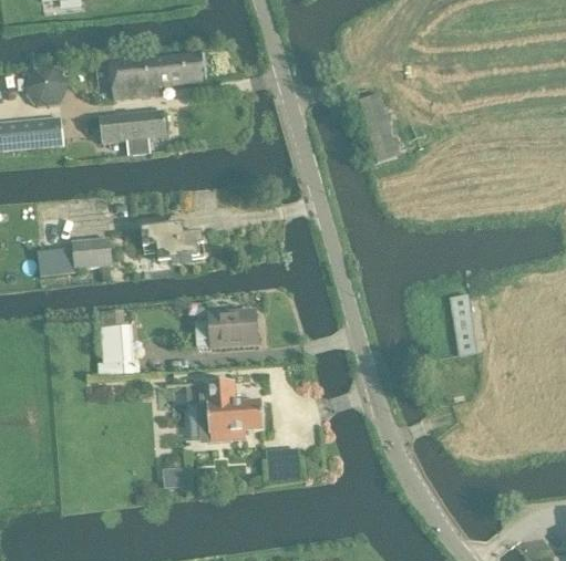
[(157,93),(157,85),(206,80),(202,52),(109,63),(112,100),(151,96),(151,94),(157,93)]
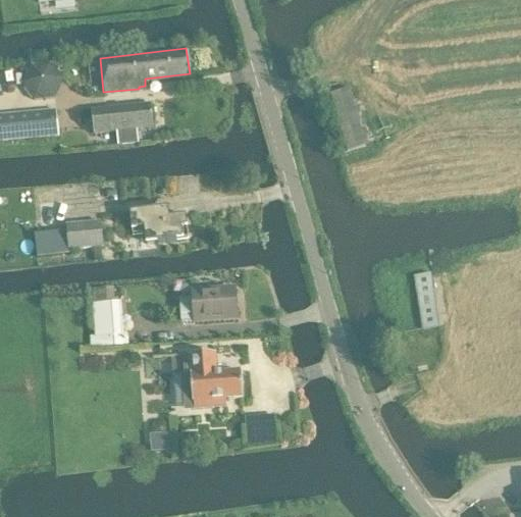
[(55,96),(63,76),(51,58),(31,61),(20,81),(33,98),(55,96)]
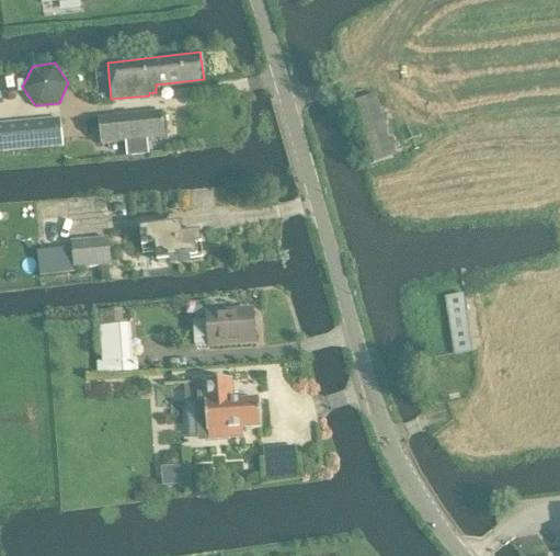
[(374,94),(357,99),(375,158),(391,152),(374,94)]
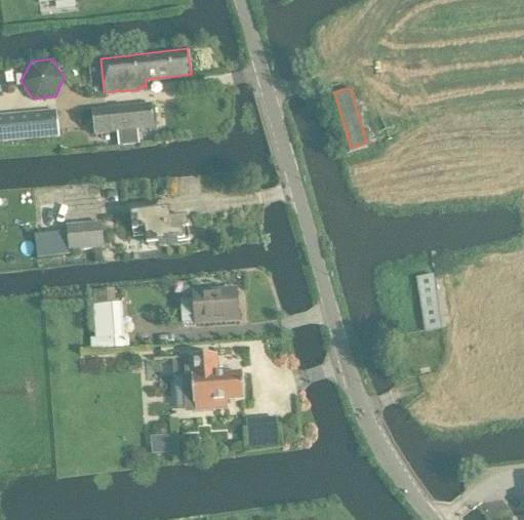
[(91,110),(90,110),(93,133),(116,131),(118,144),(136,142),(135,138),(136,138),(138,138),(137,130),(154,128),(153,124),(151,102),(91,110)]
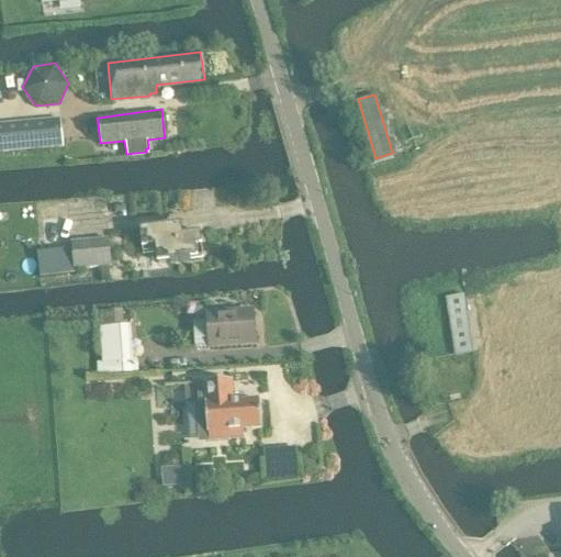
[(59,117),(0,122),(0,148),(63,143),(59,117)]
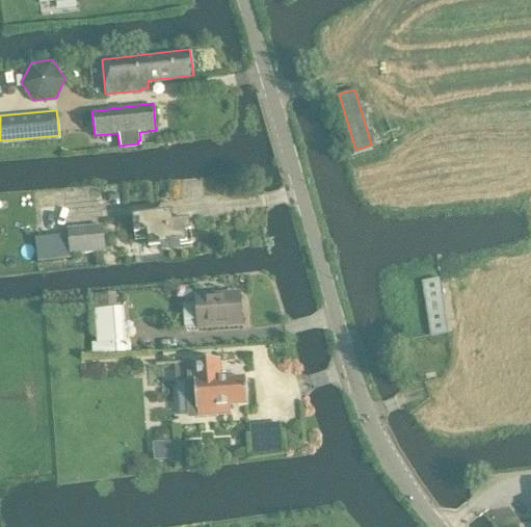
[(147,235),(148,245),(191,240),(188,217),(171,219),(170,209),(131,214),(134,236),(147,235)]
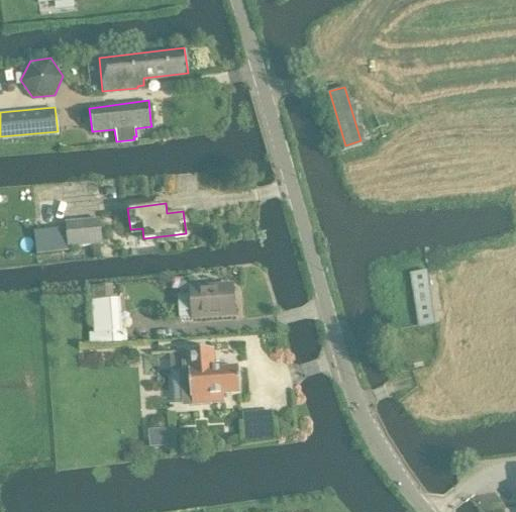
[(99,219),(64,221),(66,244),(68,243),(100,241),(99,219)]
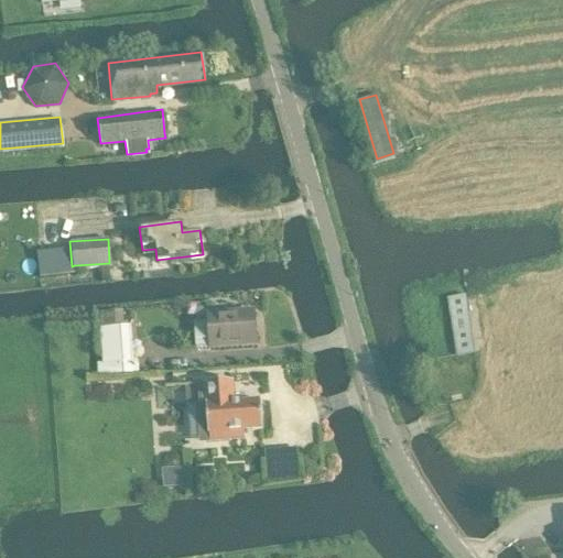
[(465,294),(448,296),(457,352),(474,349),(465,294)]
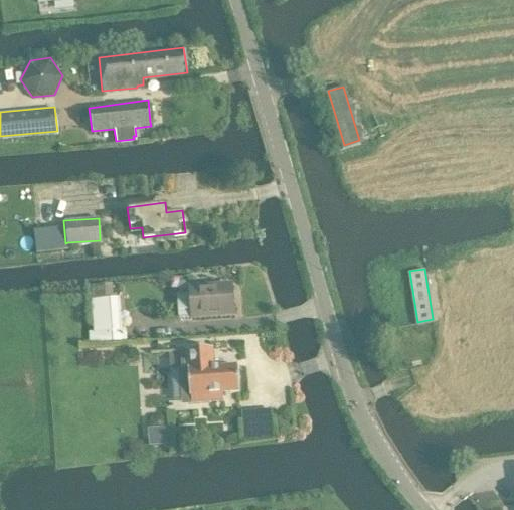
[(95,329),(91,330),(92,340),(88,341),(88,342),(127,339),(126,327),(121,327),(118,296),(113,297),(112,280),(101,281),(91,282),(92,298),(95,329)]
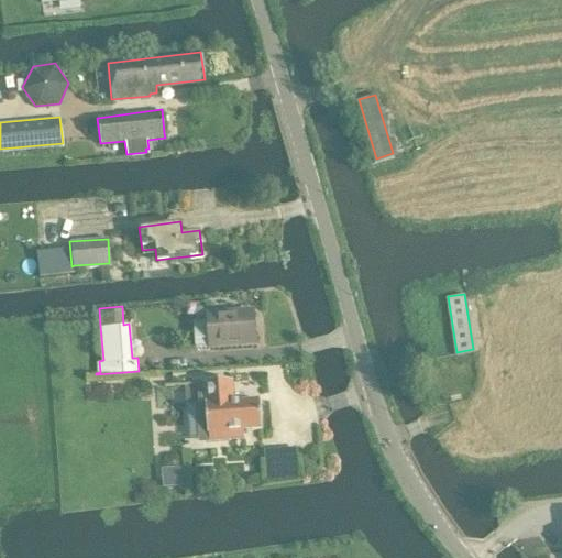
[(208,313),(208,318),(193,319),(194,345),(209,345),(255,341),(253,309),(208,313)]
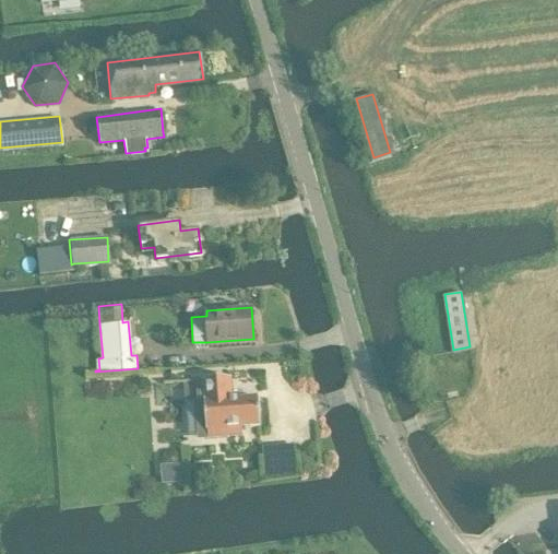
[(183,378),(185,402),(192,401),(194,439),(241,436),(241,434),(240,425),(259,424),(258,409),(257,396),(235,397),(235,390),(229,390),(228,376),(183,378)]
